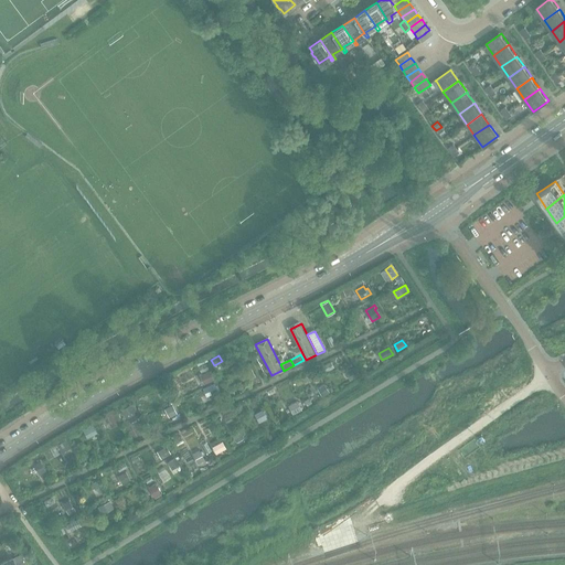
[(331,362),(323,366),(326,372),(333,368),(331,362)]
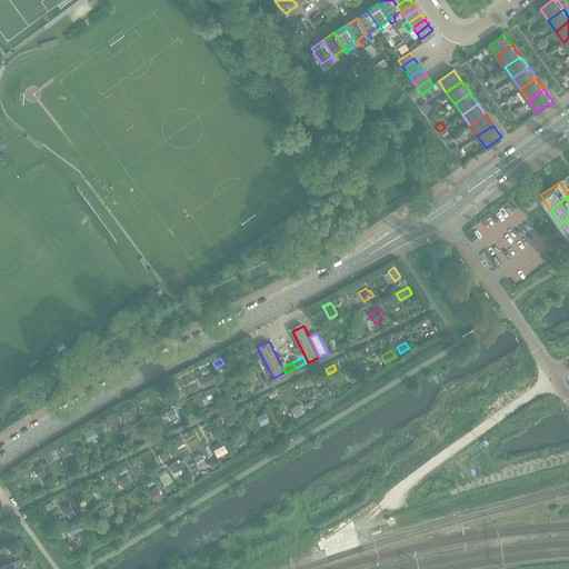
[(358,369),(348,375),(352,383),(362,378),(358,369)]
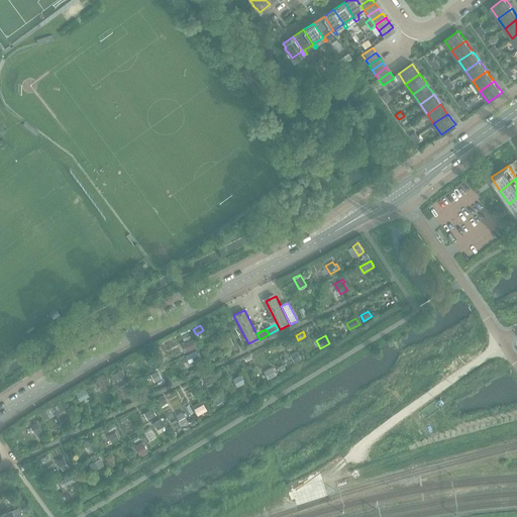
[(229,336),(221,340),(225,347),(233,343),(229,336)]
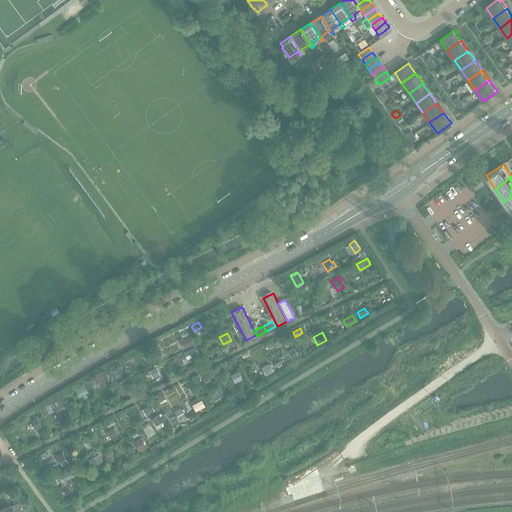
[(189,336),(183,339),(187,347),(193,344),(189,336)]
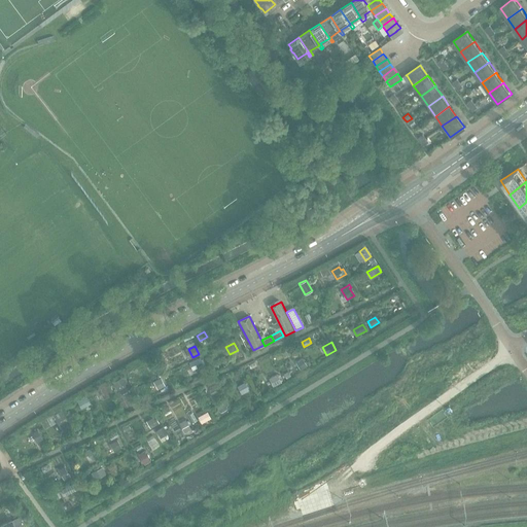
[(200,357),(188,362),(190,366),(196,364),(197,367),(204,365),(200,357)]
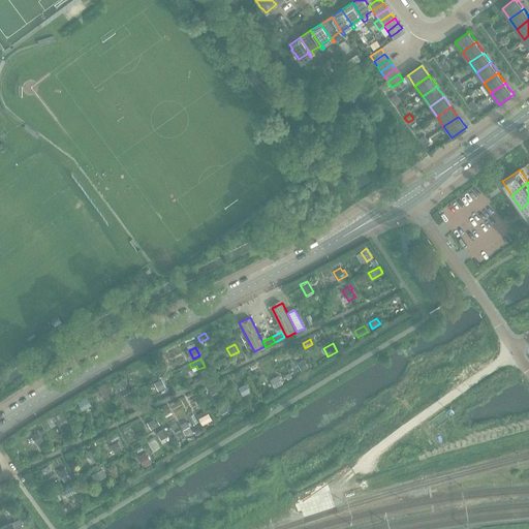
[(303,360),(297,365),(302,371),(308,367),(303,360)]
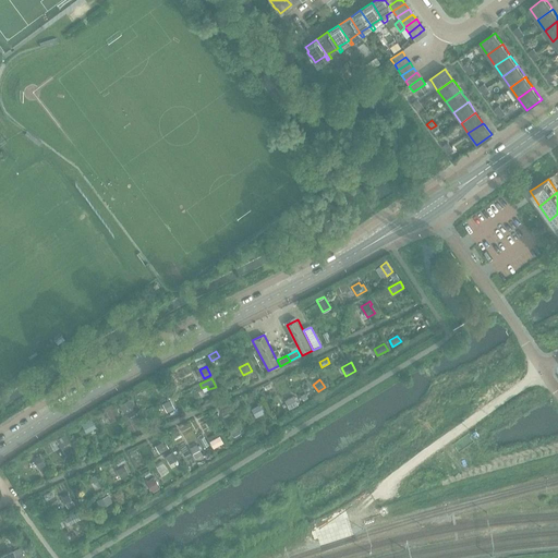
[(293,395),(284,399),(289,409),(298,404),(293,395)]
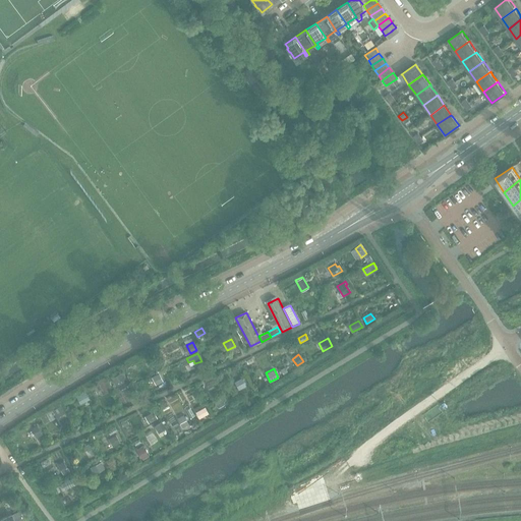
[(122,372),(111,378),(115,384),(125,379),(122,372)]
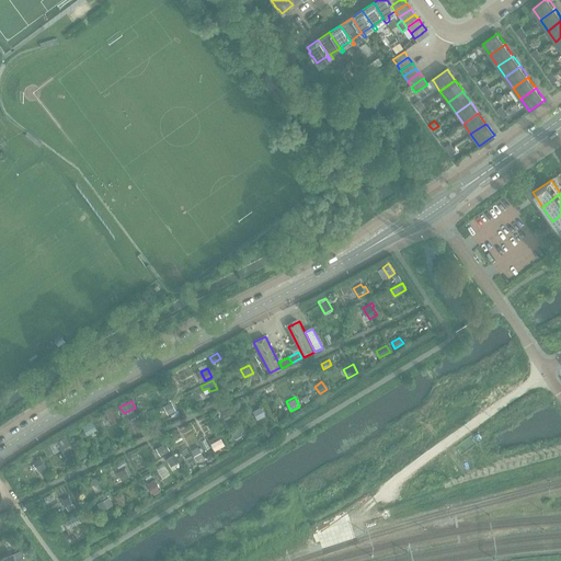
[(171,401),(162,405),(167,414),(175,410),(171,401)]
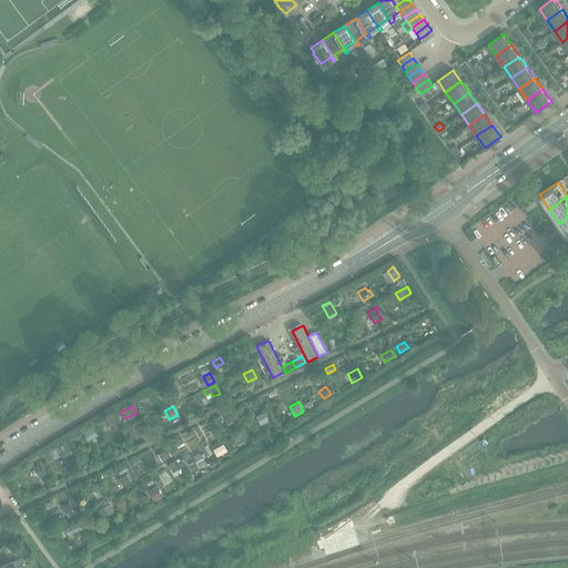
[(263,412),(255,416),(261,425),(269,421),(263,412)]
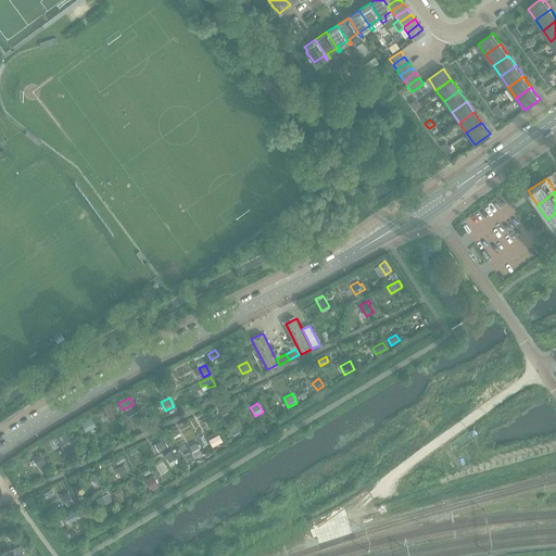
[(111,405),(103,409),(110,420),(117,416),(111,405)]
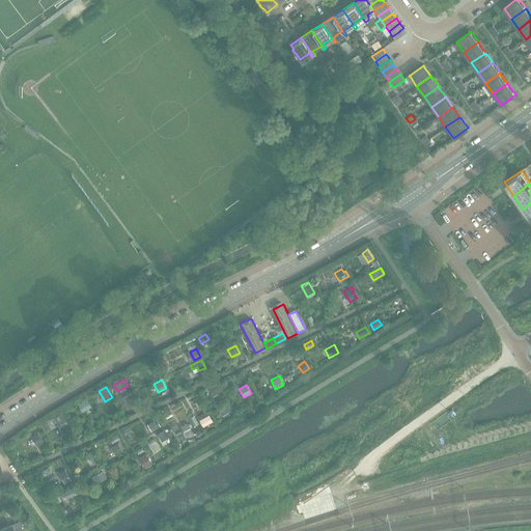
[(87,398),(78,403),(82,412),(91,407),(87,398)]
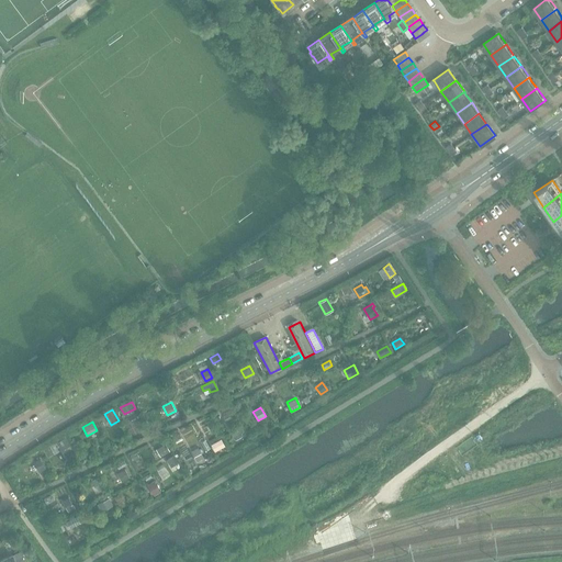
[(238,428),(231,433),(235,440),(243,436),(240,434),(244,431),(242,428),(240,426),(238,428)]
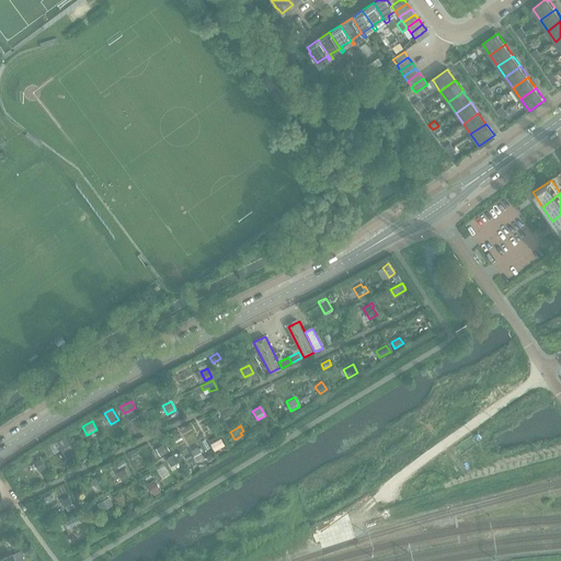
[(59,439),(57,442),(63,449),(70,444),(66,436),(64,437),(63,435),(58,438),(59,439)]
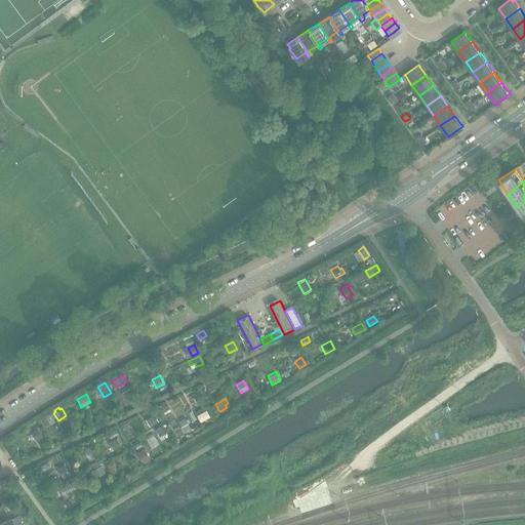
[(206,409),(197,414),(200,421),(210,416),(206,409)]
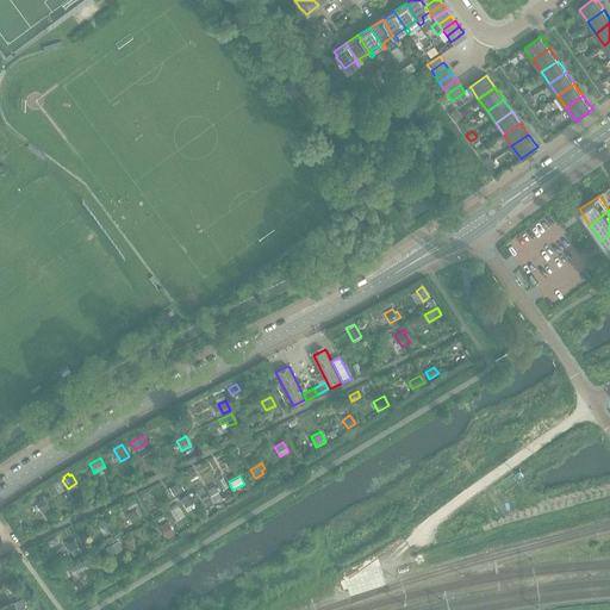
[(179,481),(169,487),(174,496),(185,490),(179,481)]
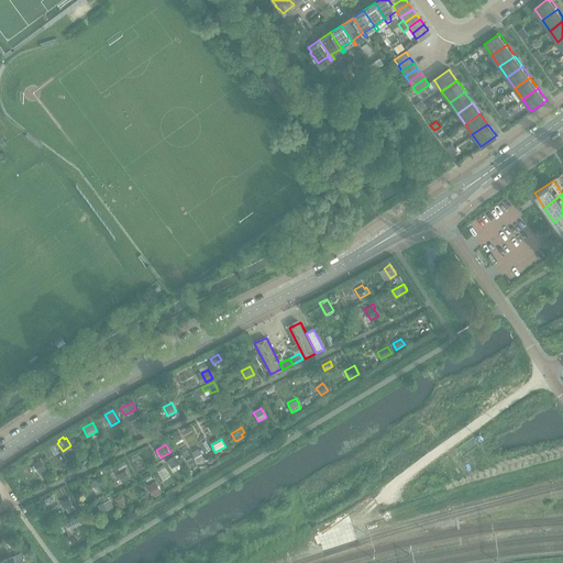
[(198,449),(191,452),(197,463),(205,459),(198,449)]
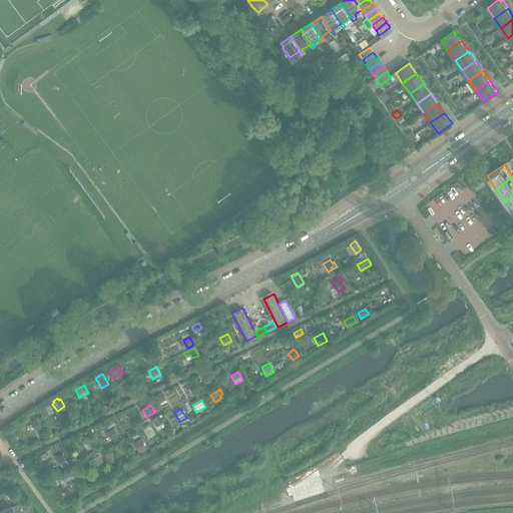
[(159,415),(151,420),(155,427),(163,422),(159,415)]
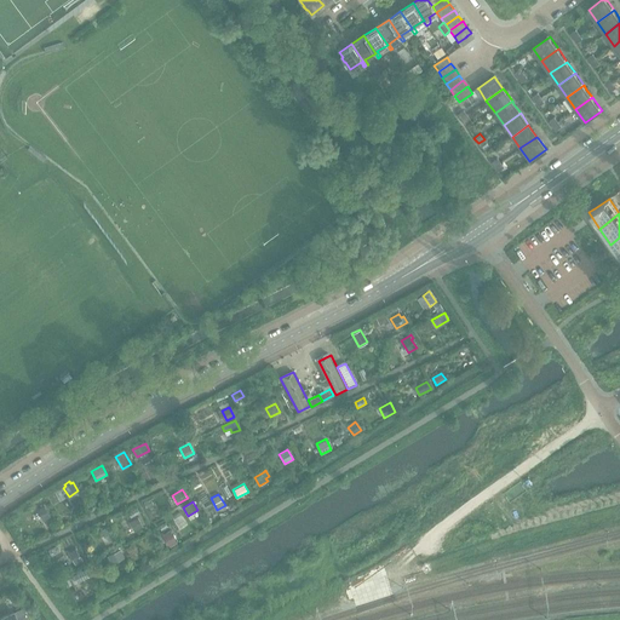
[(44,505),(36,510),(44,521),(50,516),(44,505)]
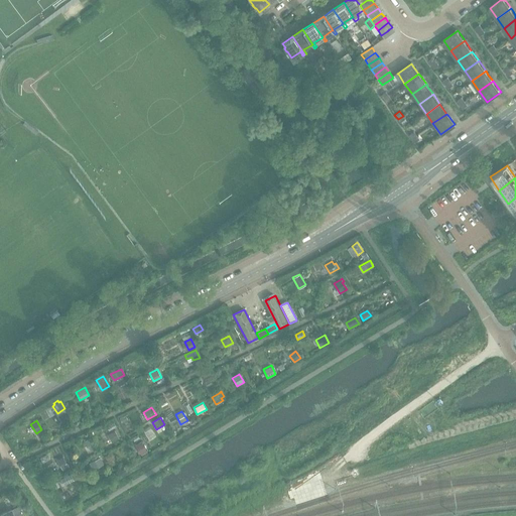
[(115,430),(108,434),(112,442),(119,438),(115,430)]
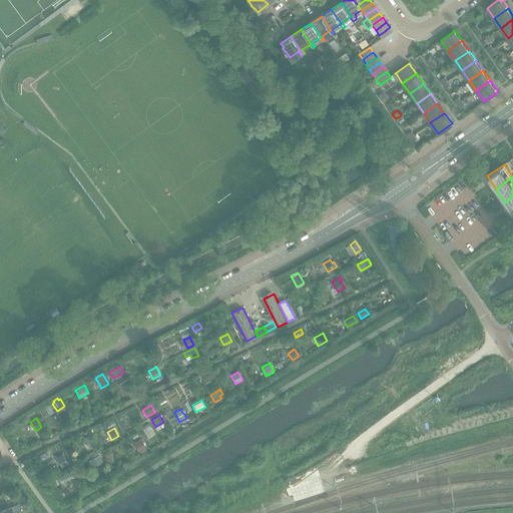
[(90,436),(84,439),(89,449),(95,446),(90,436)]
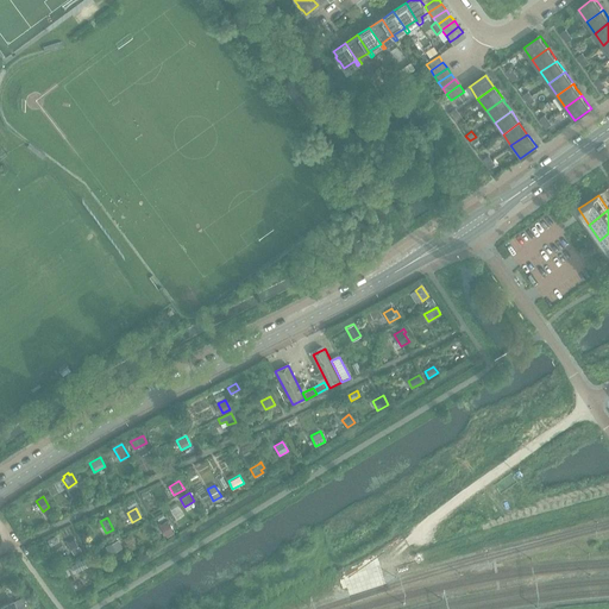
[(167,521),(159,525),(165,537),(174,533),(167,521)]
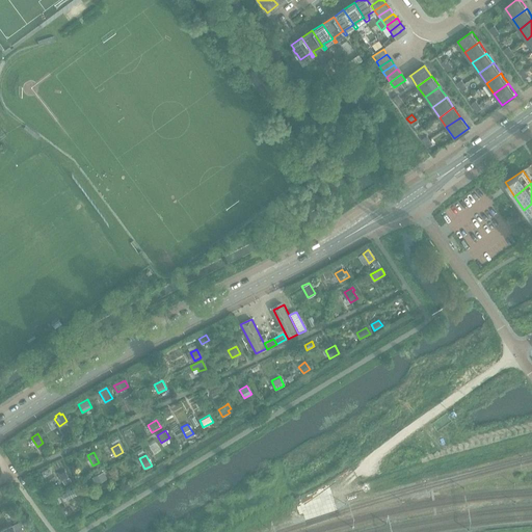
[(64,471),(58,474),(64,485),(71,481),(64,471)]
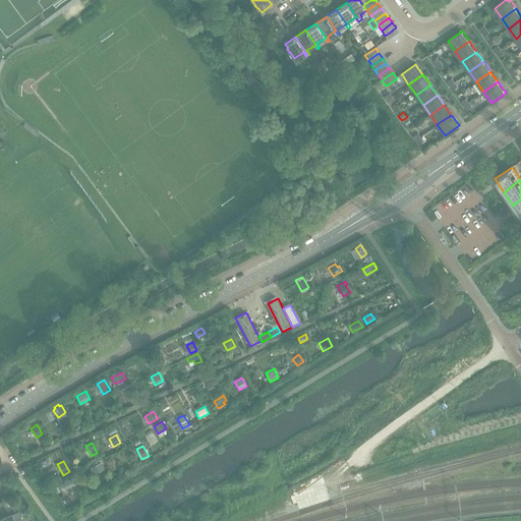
[(101,462),(90,467),(94,474),(104,468),(101,462)]
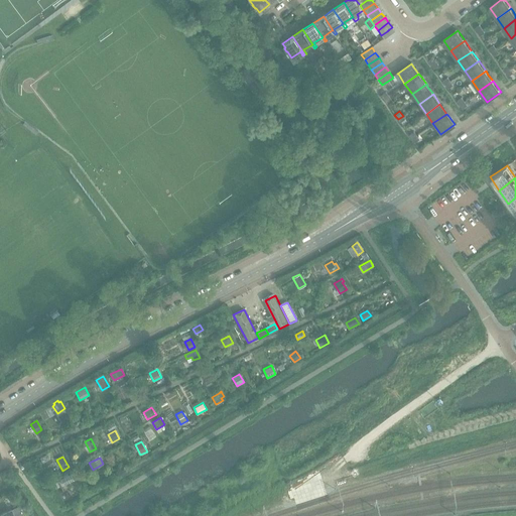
[(66,477),(59,480),(62,486),(70,483),(66,477)]
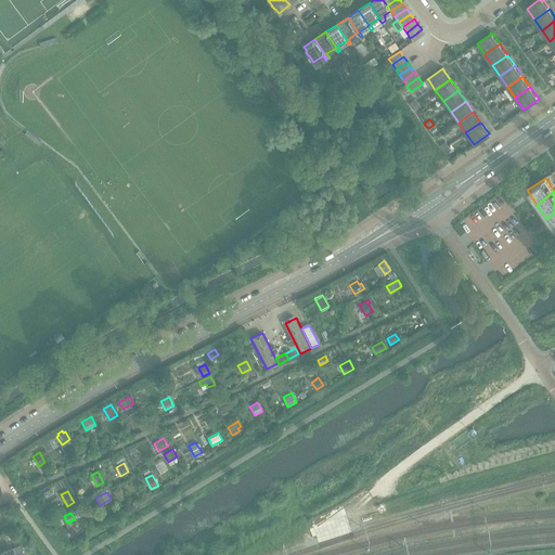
[(24,554),(18,544),(13,547),(12,546),(0,552),(0,554),(24,554)]
